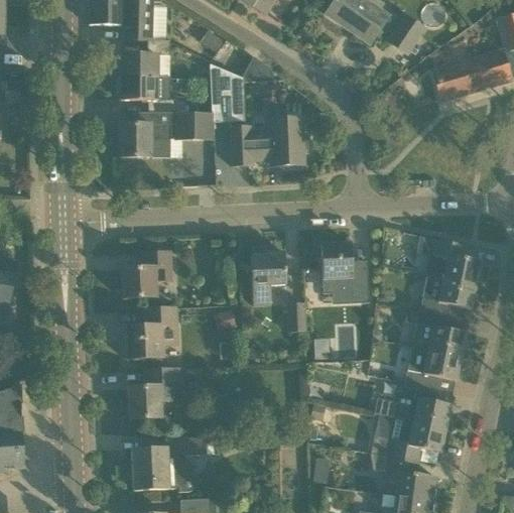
[(90,0),(91,24),(123,25),(123,38),(148,39),(152,39),(153,0),(90,0)]
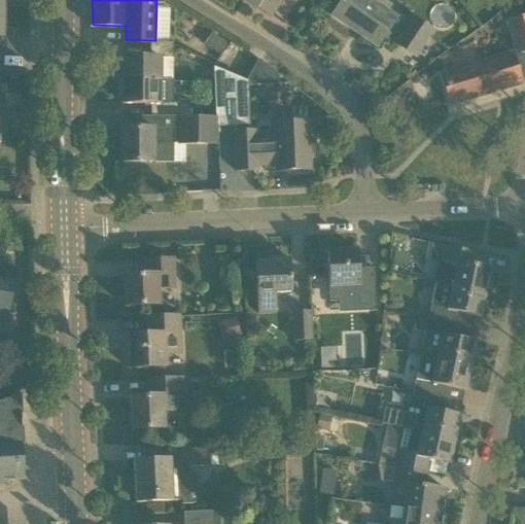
[(247,0),(258,7),(258,5),(273,14),(281,0),(247,0)]
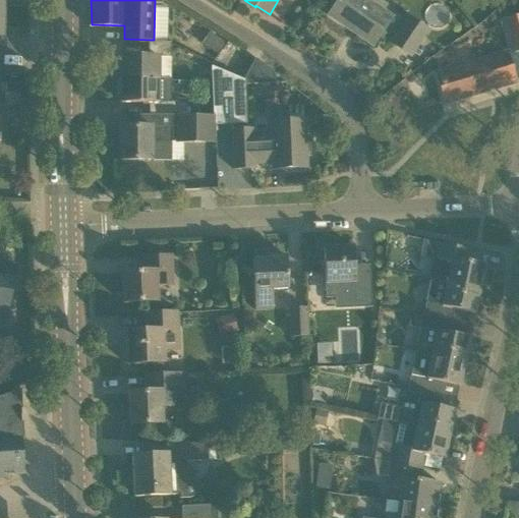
[(338,0),(331,12),(375,42),(393,16),(370,1),(371,0),(338,0)]
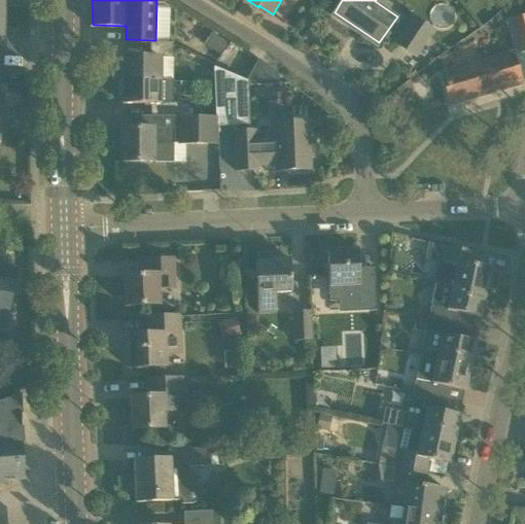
[(524,13),(513,16),(522,50),(524,49),(524,13)]
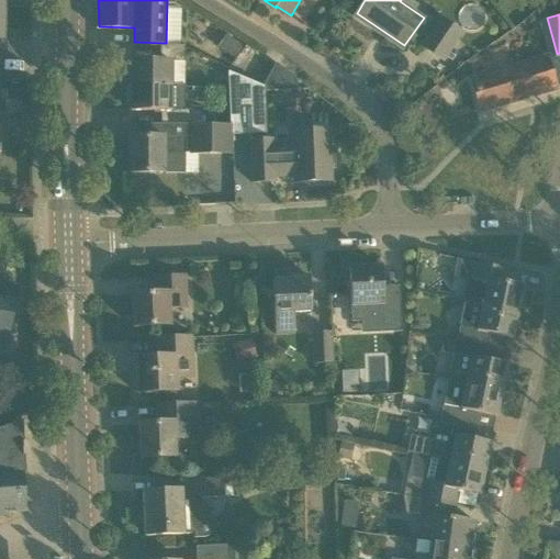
[(462,30),(444,17),(425,44),(444,57),(462,30)]
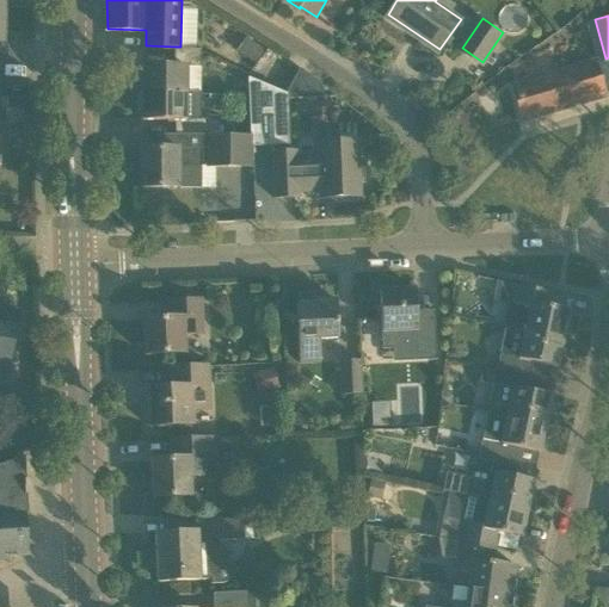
[(176,47),(176,63),(143,63),(143,73),(140,73),(140,88),(137,88),(137,91),(202,91),(202,47),(180,47),(176,47)]
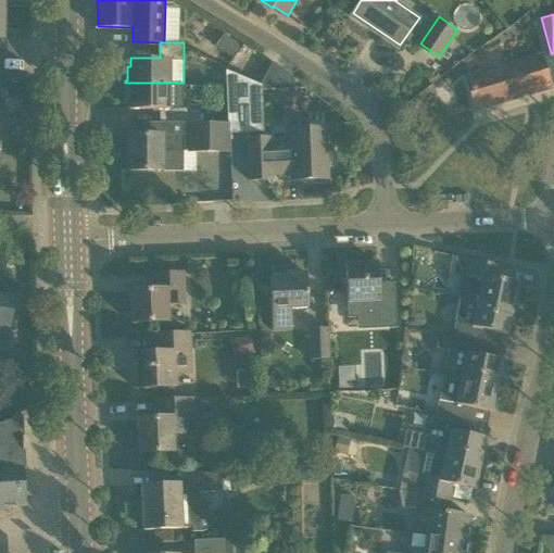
[(542,54),(504,65),(468,76),(477,107),(551,84),(542,54)]
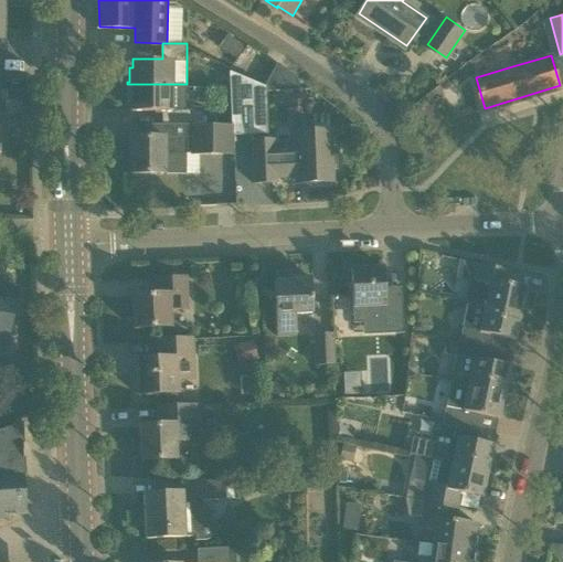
[(299,74),(278,59),(265,84),(265,85),(265,87),(267,87),(299,86),(299,74)]
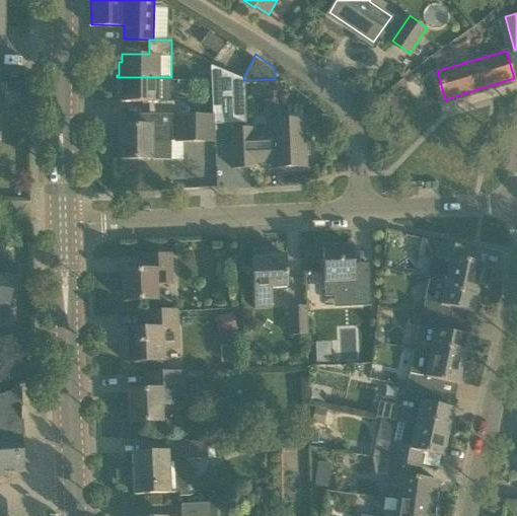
[(214,122),(215,122),(247,120),(246,94),(245,80),(243,80),(243,78),(243,77),(212,64),(213,96),(214,113),(214,122)]
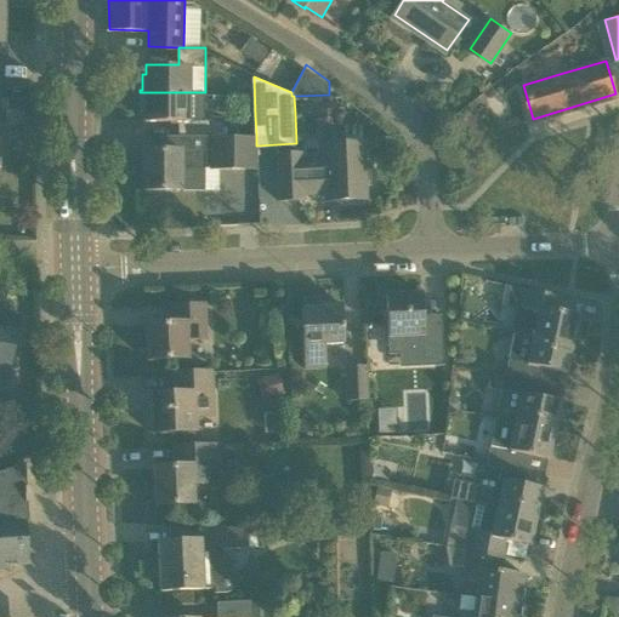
[(180,133),(182,133),(211,133),(211,119),(205,119),(205,92),(140,92),(140,93),(142,93),(142,109),(146,109),(146,119),(180,119),(180,133)]
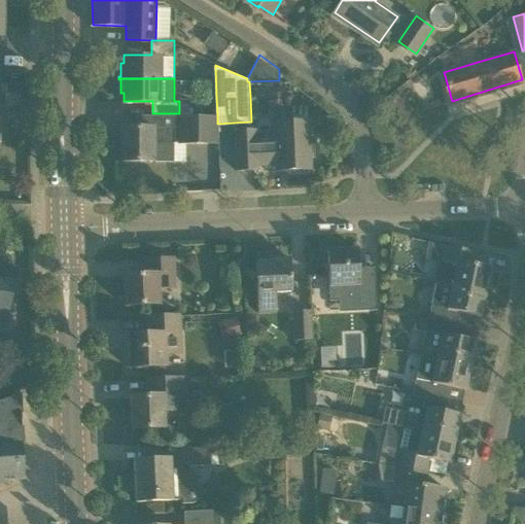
[(152,113),(138,113),(138,126),(124,126),(124,161),(154,161),(154,160),(174,161),(175,142),(217,142),(217,124),(217,114),(179,113),(154,113),(152,113)]
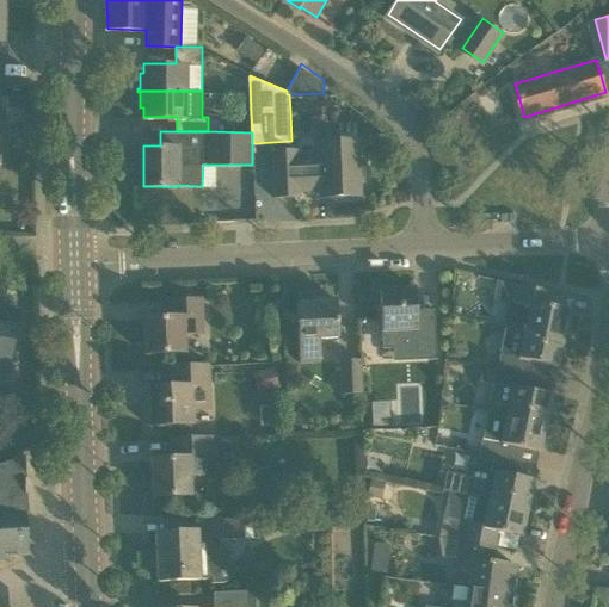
[(361,156),(360,140),(319,141),(320,153),(299,154),(297,149),(274,150),(276,196),(300,194),(300,190),(321,189),(321,196),(362,194),(361,177),(365,177),(364,156),(361,156)]
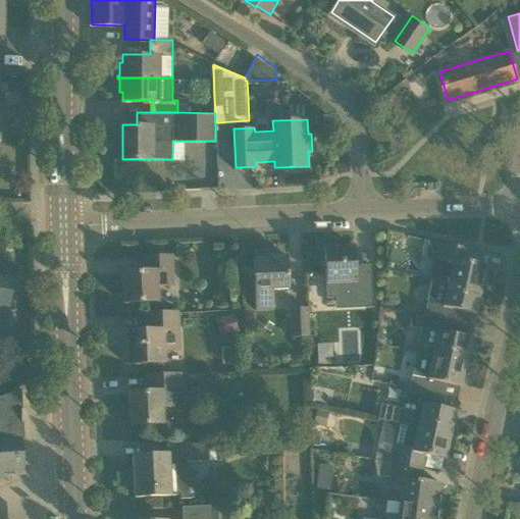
[(433,276),(433,277),(486,289),(482,288),(487,263),(470,260),(473,248),(440,241),(437,257),(434,276),(433,276)]
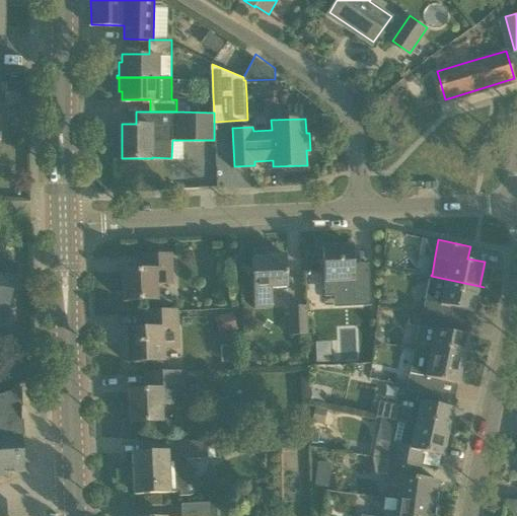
[(342,301),(356,300),(372,299),(370,262),(355,263),(354,243),(323,245),(325,280),(341,280),(342,301)]
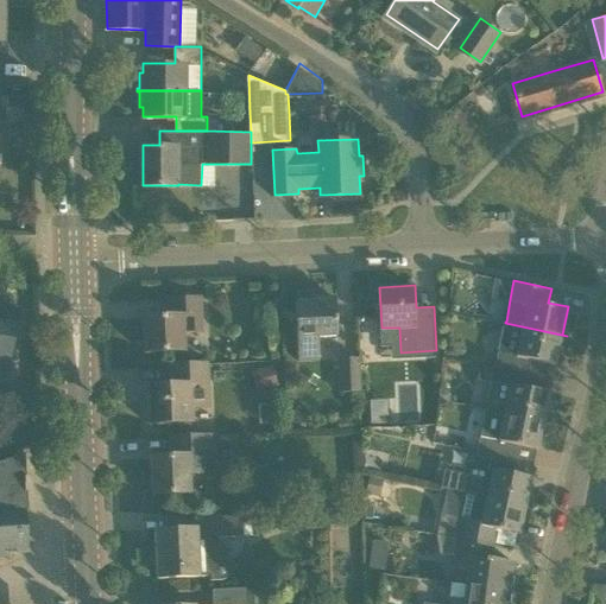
[(309,299),(309,297),(309,290),(298,291),(298,300),(297,300),(300,358),(321,357),(320,335),(338,334),(336,296),(315,297),(315,299),(309,299)]
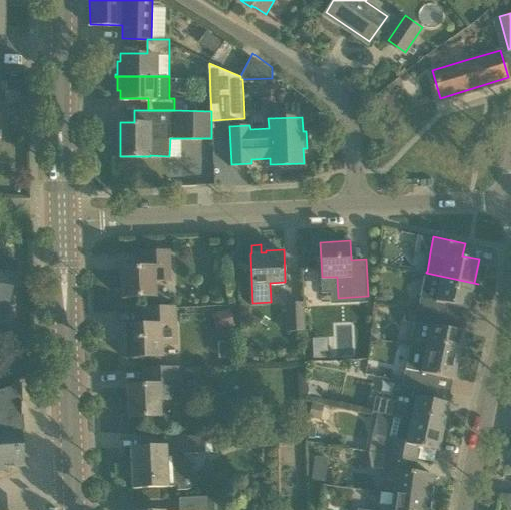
[(170,249),(144,250),(144,266),(122,267),(123,297),(156,295),(155,279),(172,279),(170,249)]
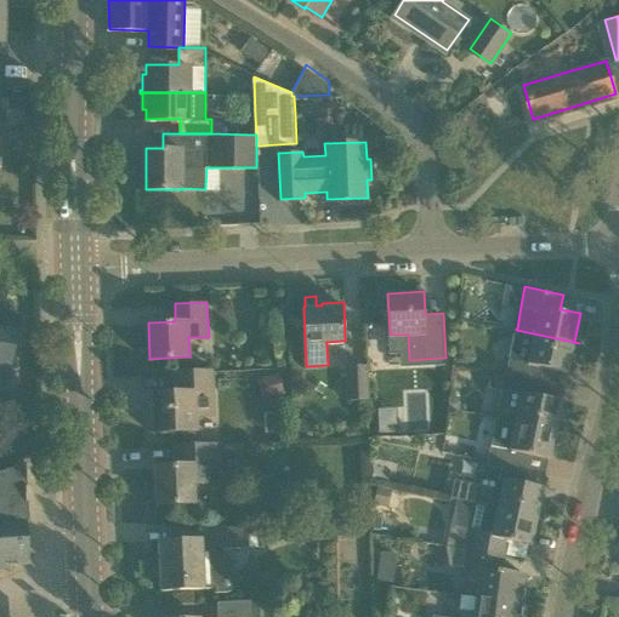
[(0,326),(0,371),(9,373),(7,380),(9,381),(18,330),(0,326)]
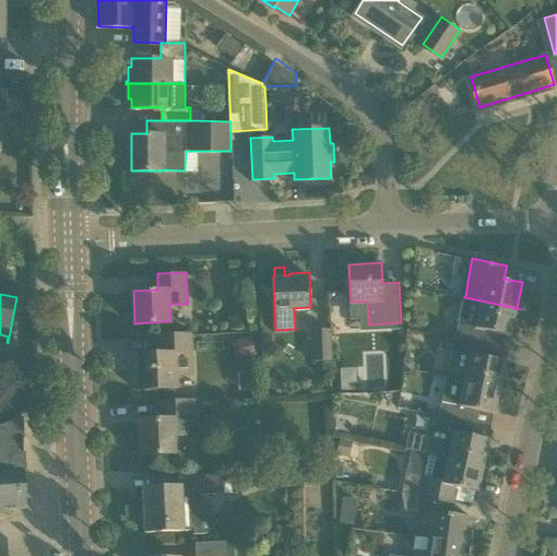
[(521,309),(464,297),(459,322),(457,336),(490,343),(493,330),(511,334),(517,309),(521,309)]
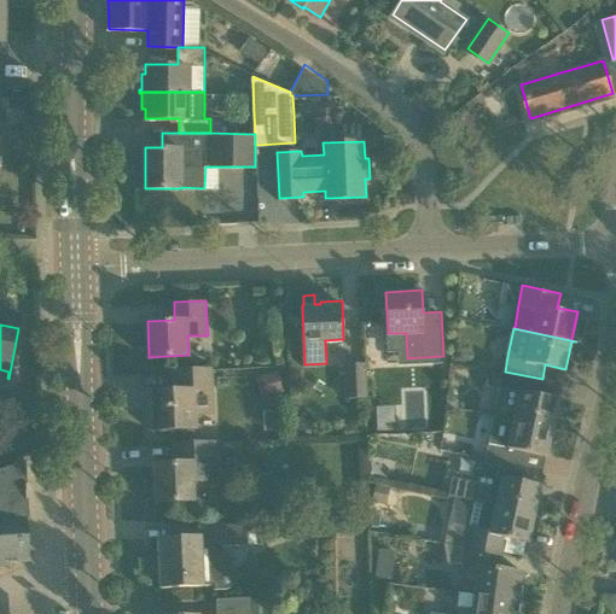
[(367,362),(344,362),(346,398),(368,397),(367,362)]
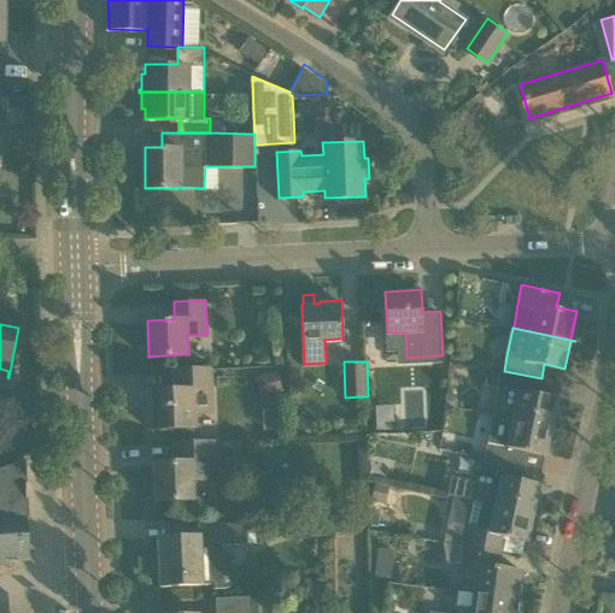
[(182,426),(183,441),(195,441),(194,426),(195,426),(194,412),(214,411),(211,367),(174,370),(175,389),(151,390),(153,429),(182,426)]
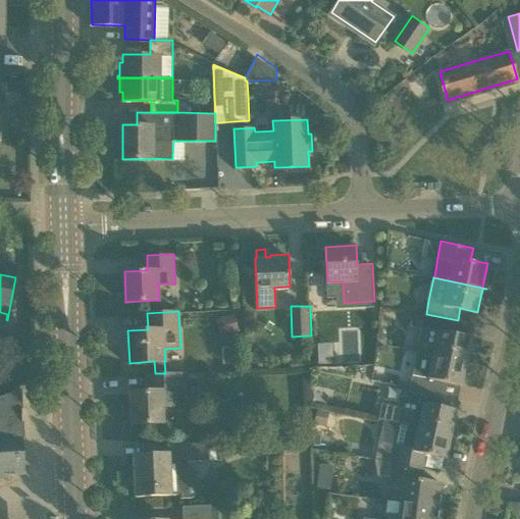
[(472,336),(471,335),(455,332),(458,320),(426,314),(418,351),(471,361),(467,360),(472,336)]
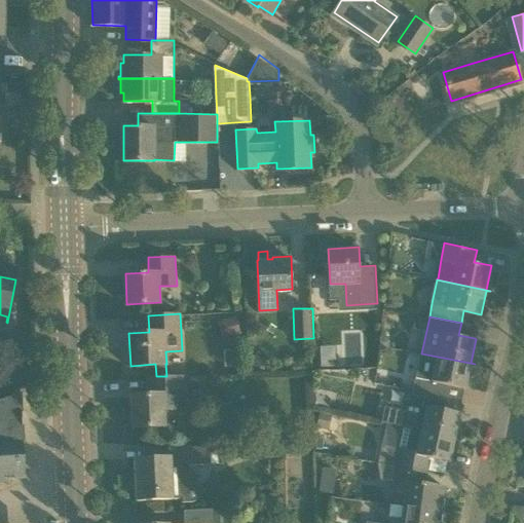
[(416,376),(414,390),(445,397),(448,383),(465,387),(471,364),(475,365),(475,364),(421,353),(416,376)]
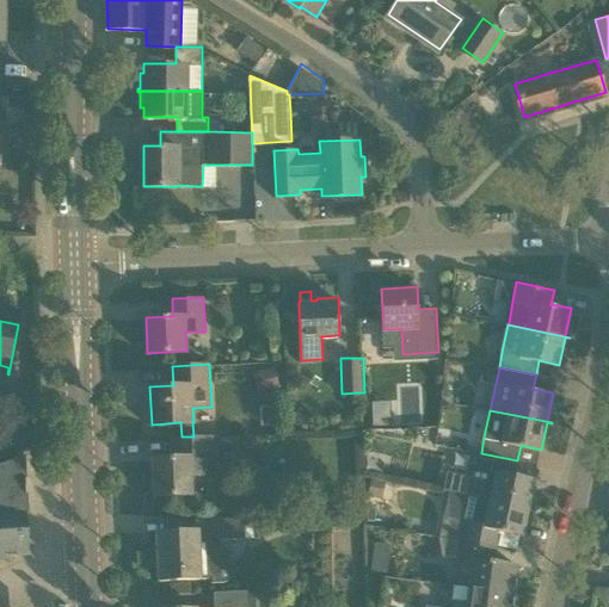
[(215,435),(194,437),(182,437),(180,437),(182,456),(153,458),(155,496),(194,494),(192,474),(216,472),(215,435)]
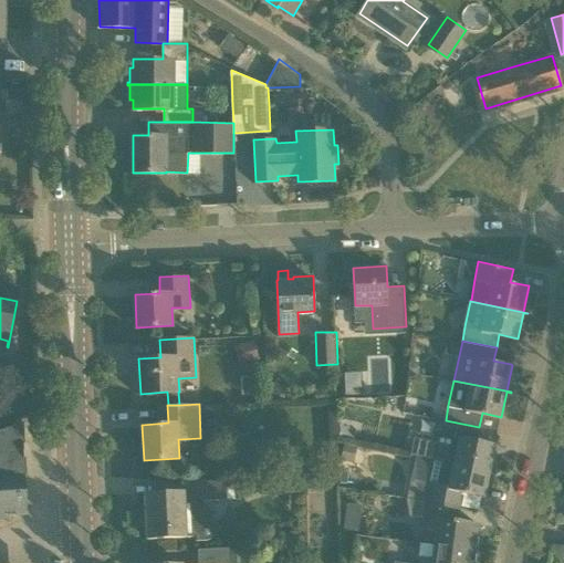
[(477,439),(479,427),(446,420),(445,423),(441,423),(438,441),(415,436),(411,454),(438,458),(437,459),(490,470),(495,444),(477,439)]
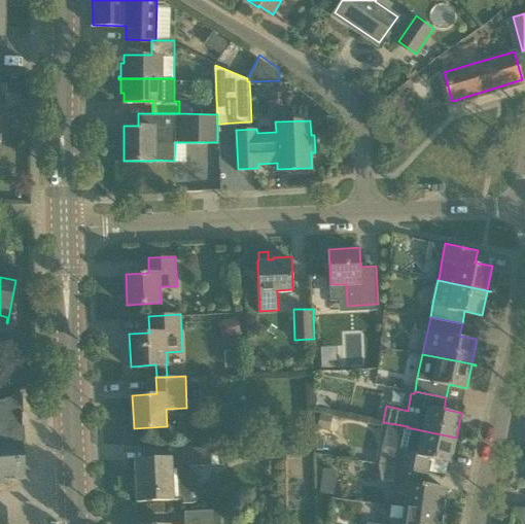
[(26,475),(22,393),(0,402),(0,482),(7,482),(7,478),(26,477),(26,475)]
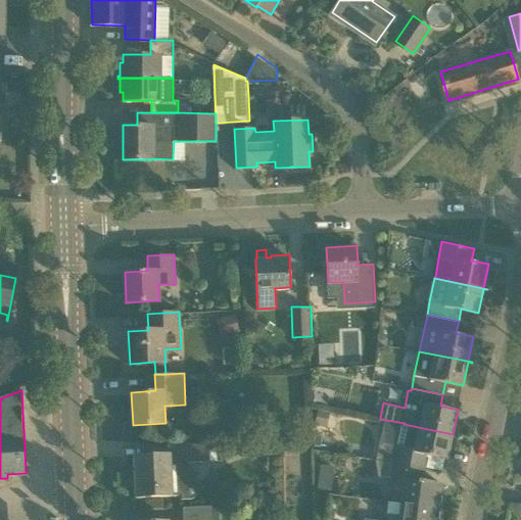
[(377,459),(395,462),(426,467),(428,454),(447,458),(453,434),(404,424),(399,444),(381,439),(377,459)]
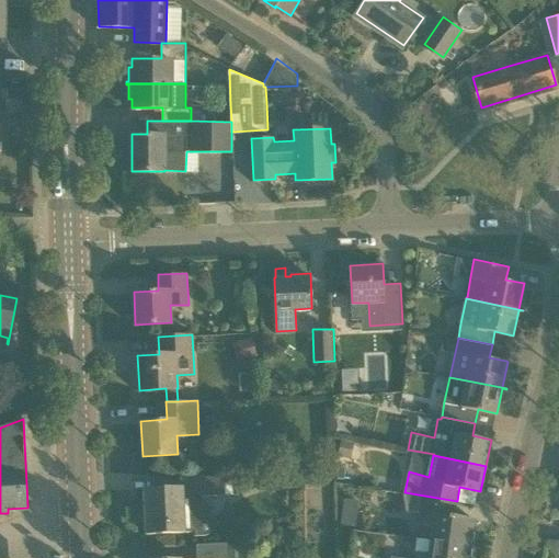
[(226,476),(187,475),(187,489),(198,488),(198,494),(236,492),(236,475),(226,476)]
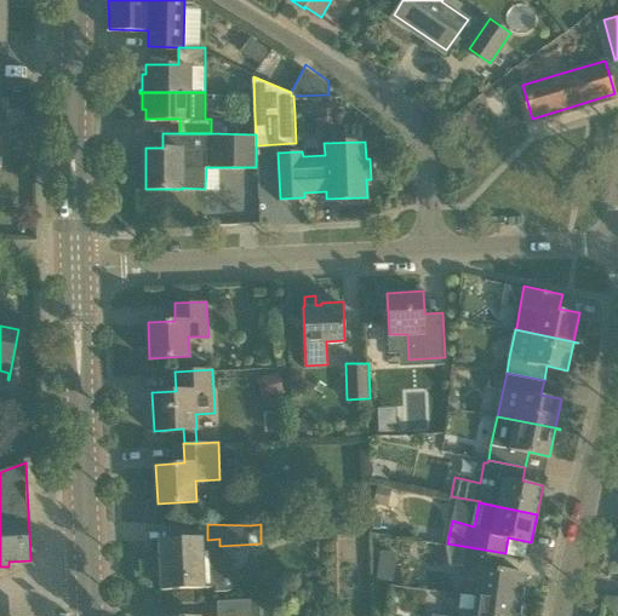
[(202,537),(159,540),(161,588),(217,585),(217,589),(227,589),(234,586),(236,580),(235,577),(235,576),(234,574),(221,566),(219,546),(219,539),(207,540),(202,540),(202,537)]
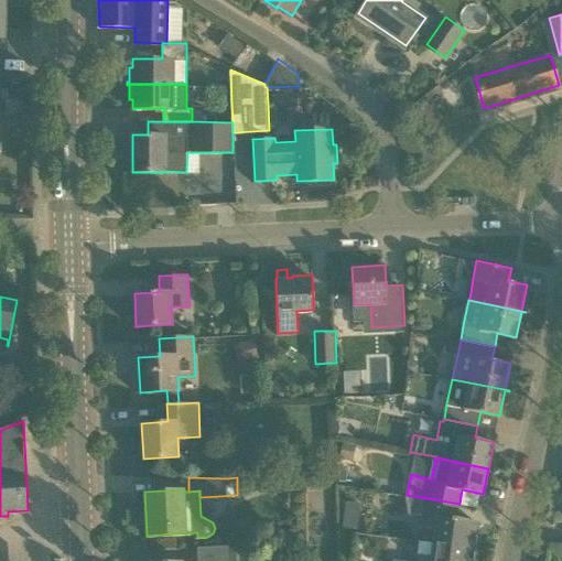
[(458,505),(460,504),(427,498),(422,526),(435,527),(433,541),(475,547),(478,520),(457,518),(458,505)]
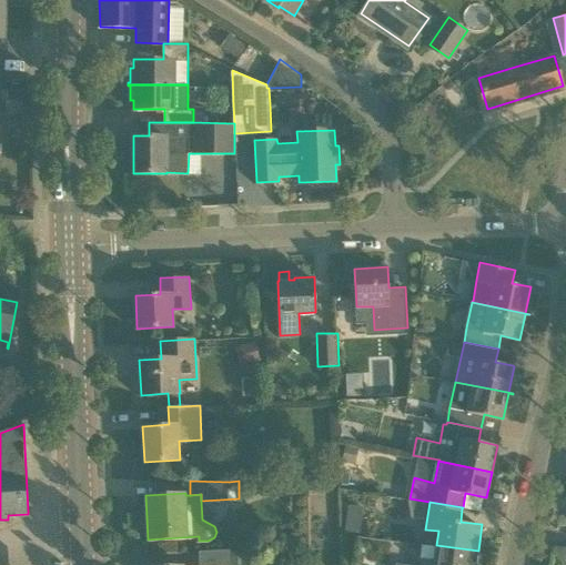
[(476,564),(478,551),(436,545),(434,558),(422,557),(420,564),(476,564)]
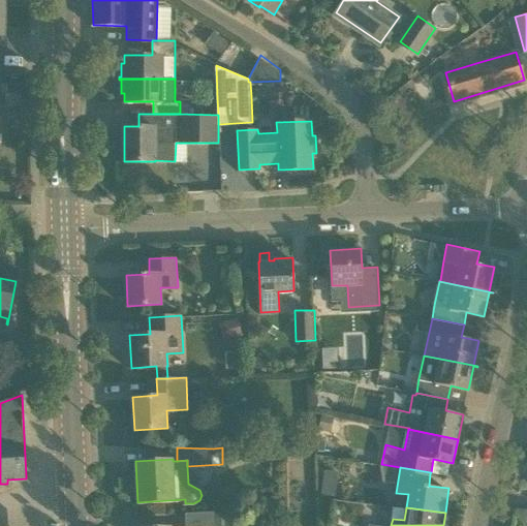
[(215,525),(215,511),(186,513),(186,525),(215,525)]
